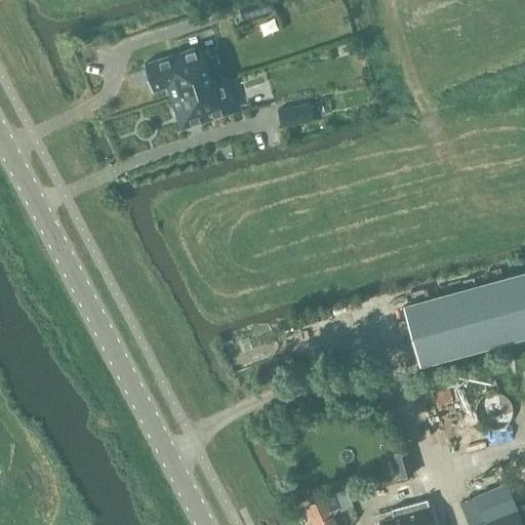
[(290,0),(289,0),(255,0),(258,9),(290,0)]
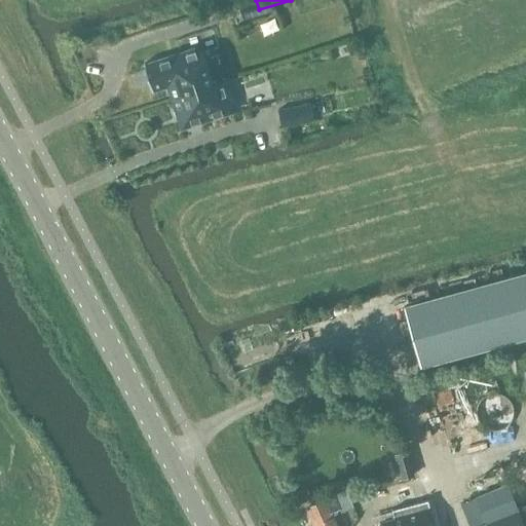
[(200,45),(193,48),(143,64),(152,91),(167,86),(171,98),(213,84),(200,45)]
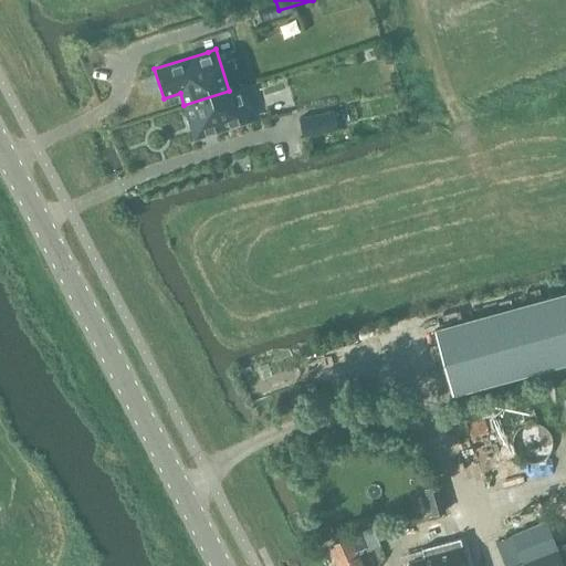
[(195,138),(210,134),(251,121),(241,87),(229,91),(184,105),(195,138)]
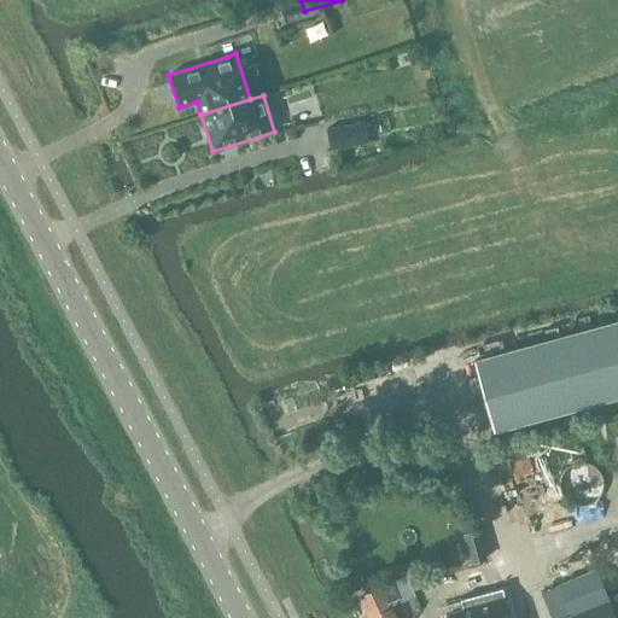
[(383,145),(377,123),(339,134),(345,155),(383,145)]
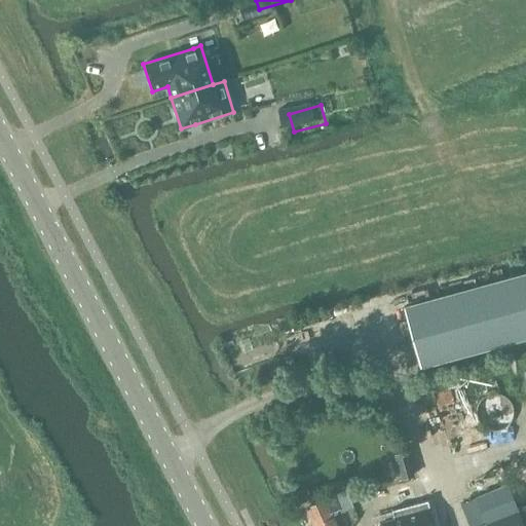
[(525,272),(440,296),(456,355),(525,336),(525,272)]
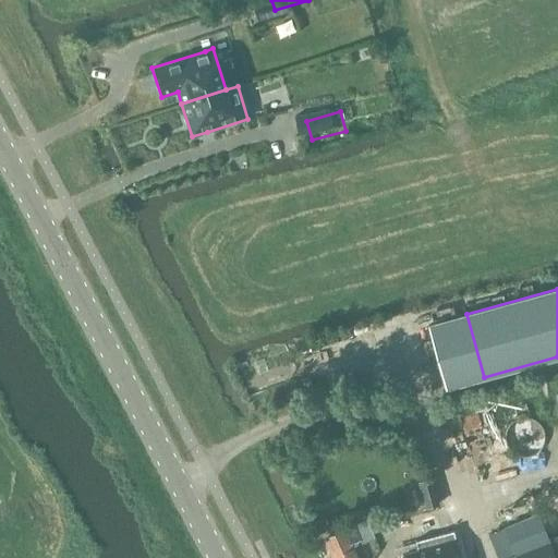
[(506,433),(507,444),(512,452),(522,457),(532,457),(542,451),(546,441),(545,431),(540,422),(531,417),(520,417),(511,424),(506,433)]
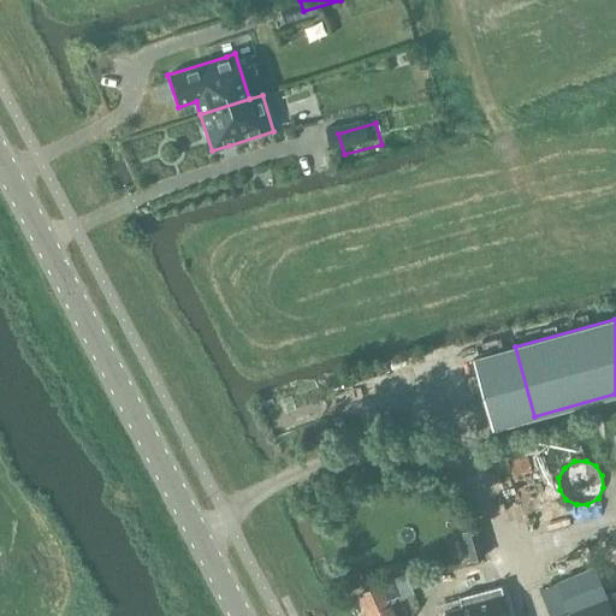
[(455,566),(481,557),(473,527),(446,534),(455,566)]
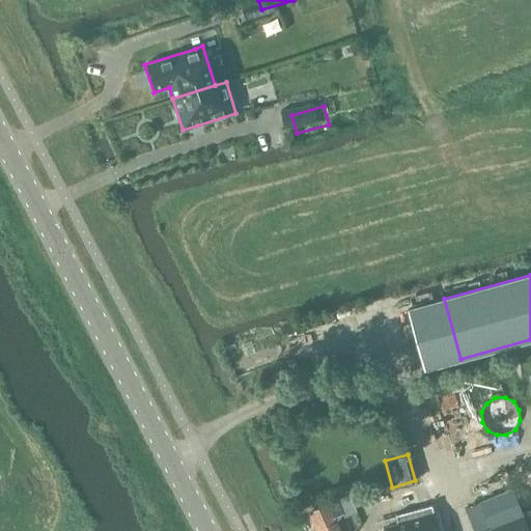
[(530,530),(530,510),(524,514),(513,488),(465,507),(474,530),(530,530)]
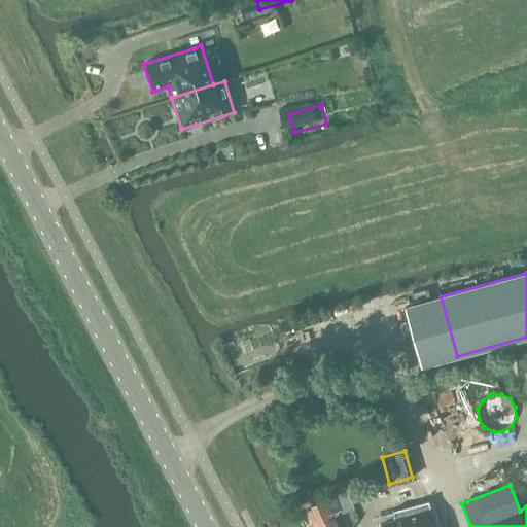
[(308,507),(314,526),(336,526),(331,515),(341,512),(342,515),(354,510),(347,492),(308,507)]
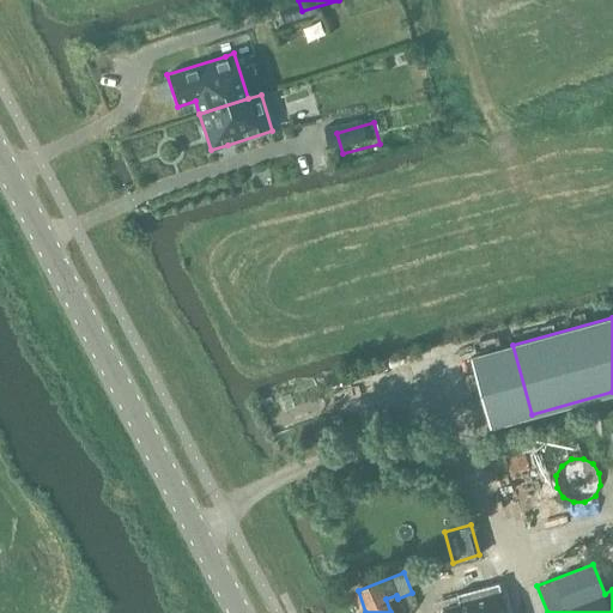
[(525,612),(519,593),(504,598),(499,581),(456,594),(459,606),(441,612),(525,612)]
